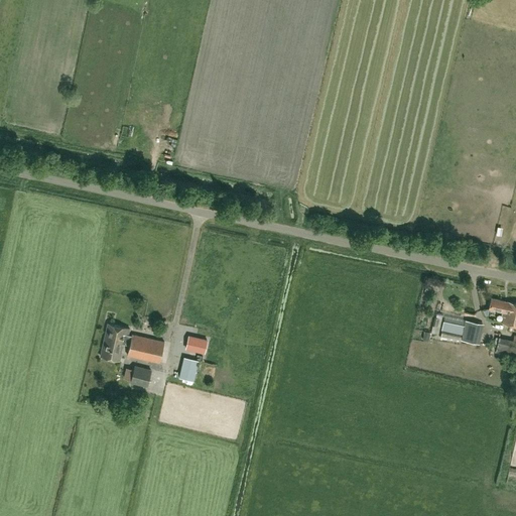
[(512,302),(491,297),(488,308),(502,311),(501,315),(504,315),(502,323),(510,325),(512,315),(509,314),(512,302)]
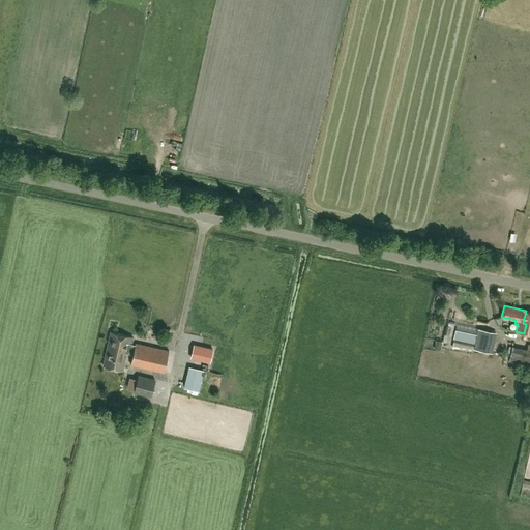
[(453,340),(452,345),(472,349),(473,342),(467,341),(468,339),(475,341),(473,349),(492,353),(495,340),(494,339),(495,331),(484,329),(484,330),(477,328),(457,324),(453,340)]
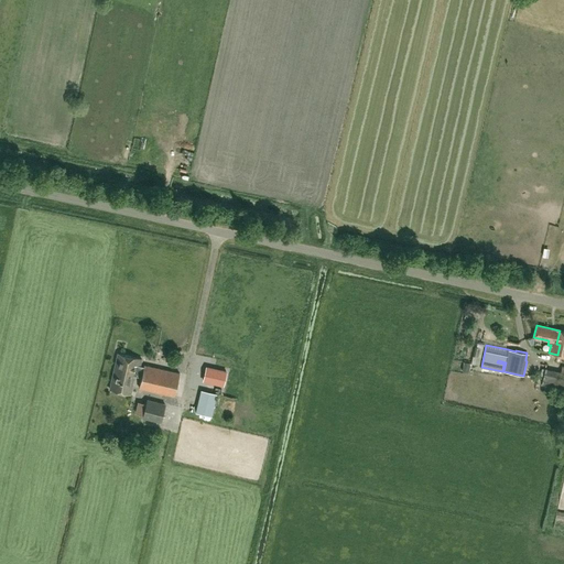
[(473,346),(472,356),(478,357),(480,348),(473,346)]
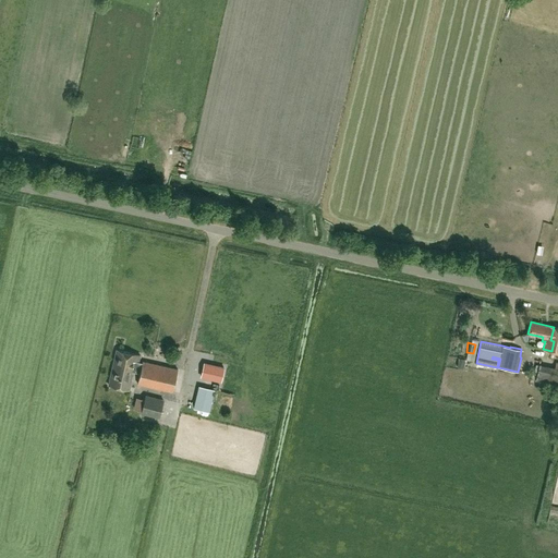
[(116,348),(111,367),(133,373),(134,372),(140,373),(137,384),(172,391),(178,370),(143,361),(142,363),(137,362),(140,353),(116,348)]
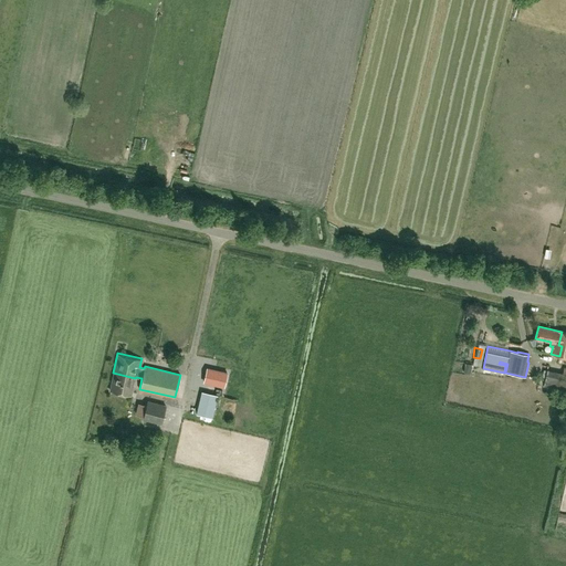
[(565,374),(547,369),(544,381),(565,386),(565,374)]
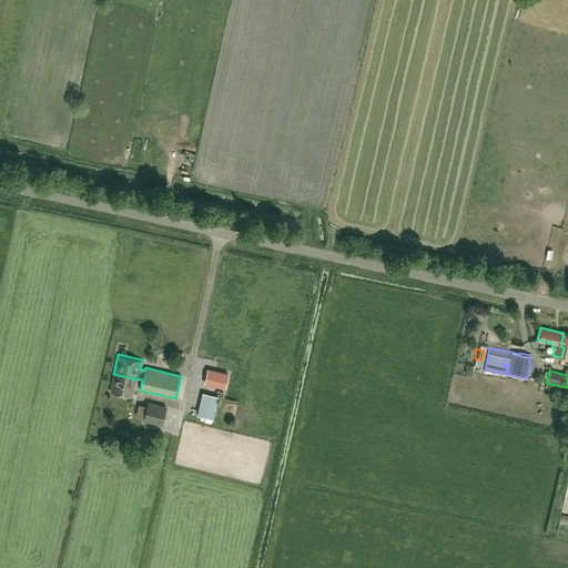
[(227,374),(221,373),(217,386),(224,388),(227,374)]
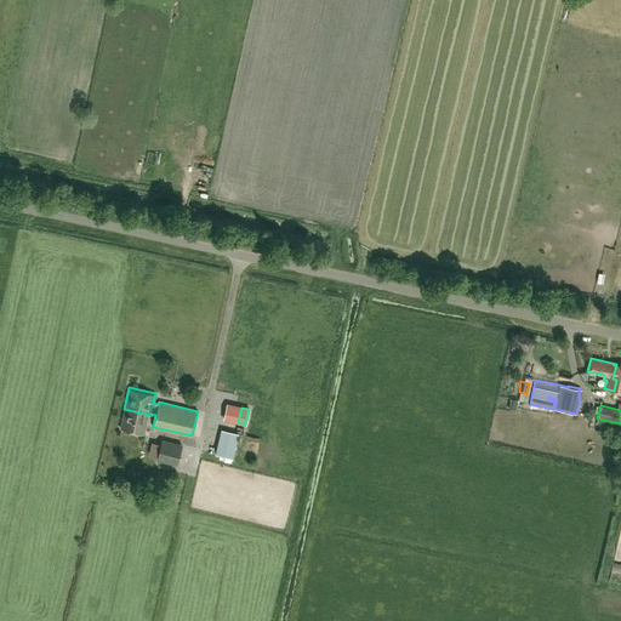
[(148,415),(124,409),(119,427),(144,433),(148,415)]
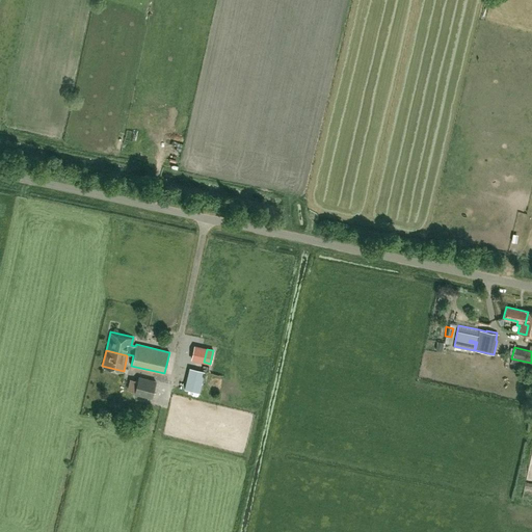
[(198,392),(204,372),(189,368),(184,389),(198,392)]
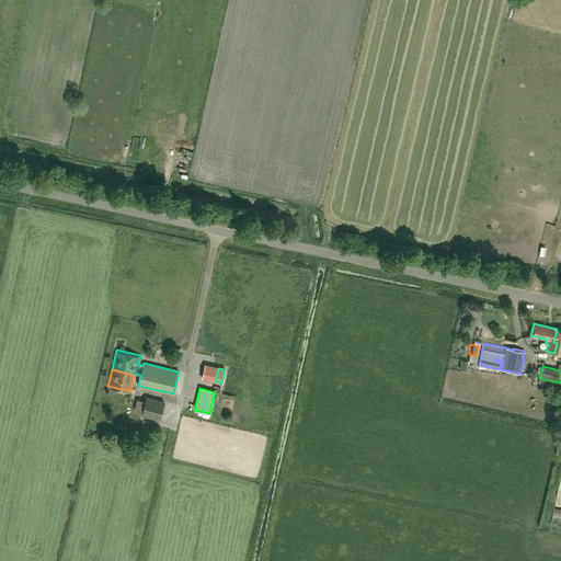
[(162,402),(146,398),(141,415),(159,420),(162,402)]
